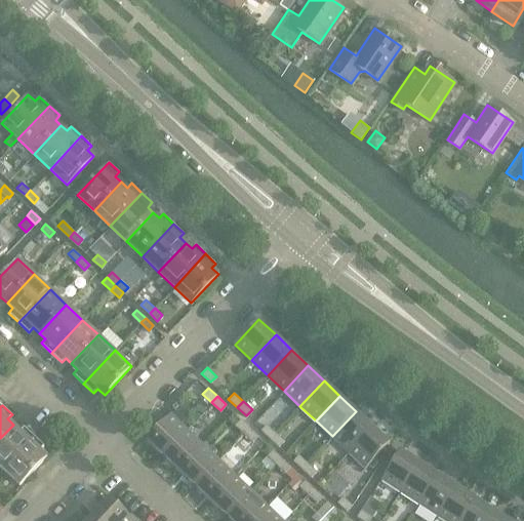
[(372,426),(356,411),(332,436),(348,451),(372,426)]
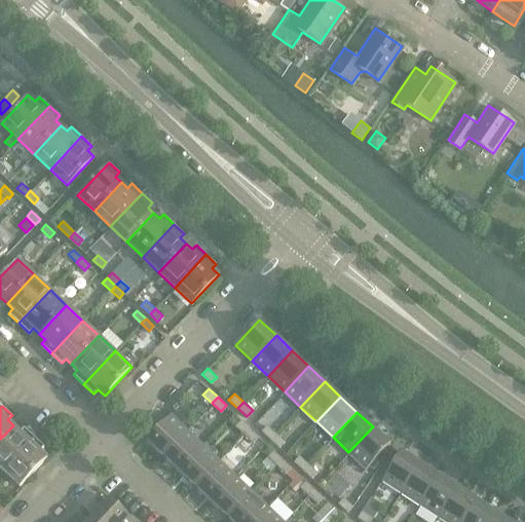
[(187,430),(171,413),(146,439),(163,454),(187,430)]
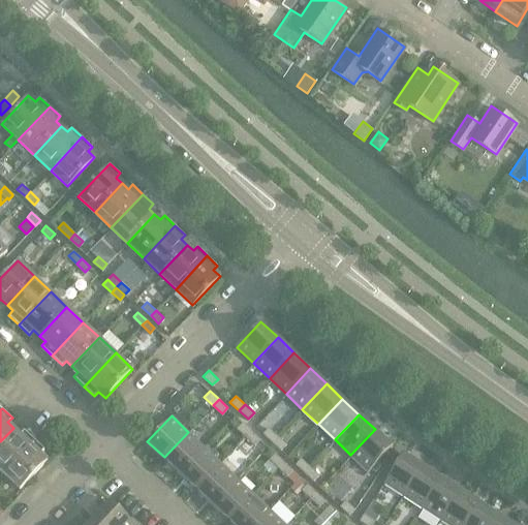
[(246,436),(251,430),(242,422),(237,428),(246,436)]
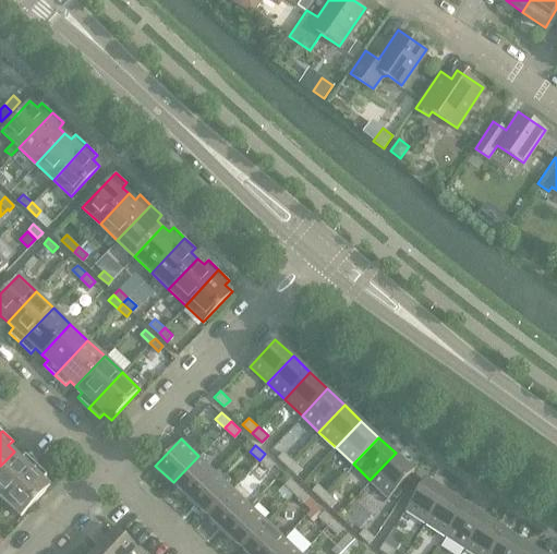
[(283,449),(277,457),(287,466),(293,459),(283,449)]
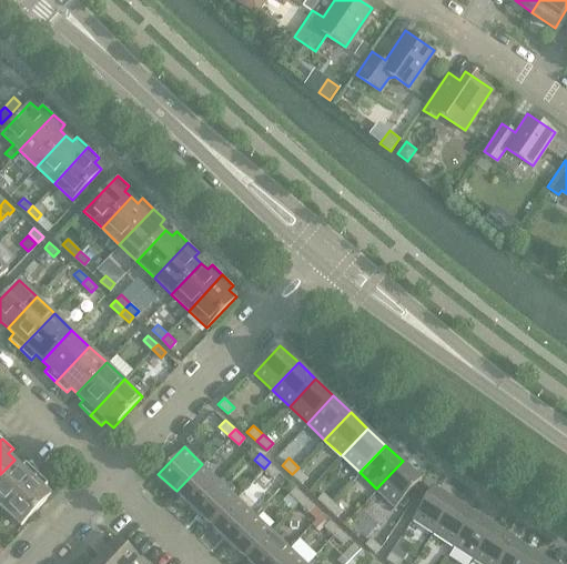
[(37,471),(26,461),(21,465),(14,460),(0,474),(0,504),(3,507),(37,471)]
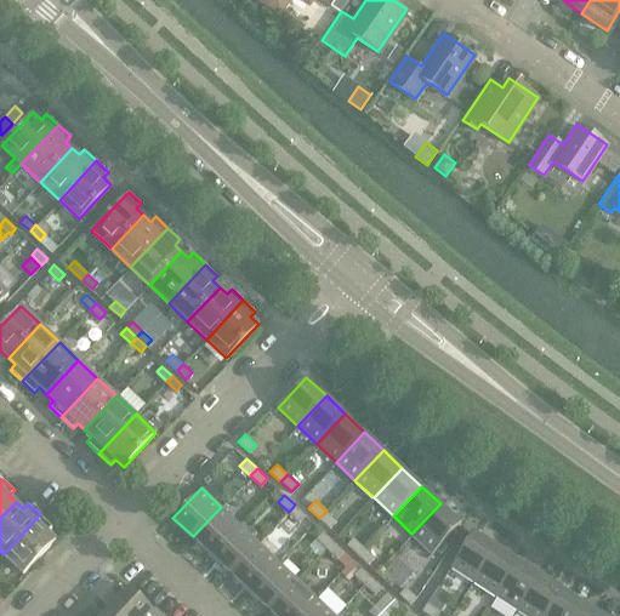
[(432,553),(460,523),(441,503),(411,534),(432,553)]
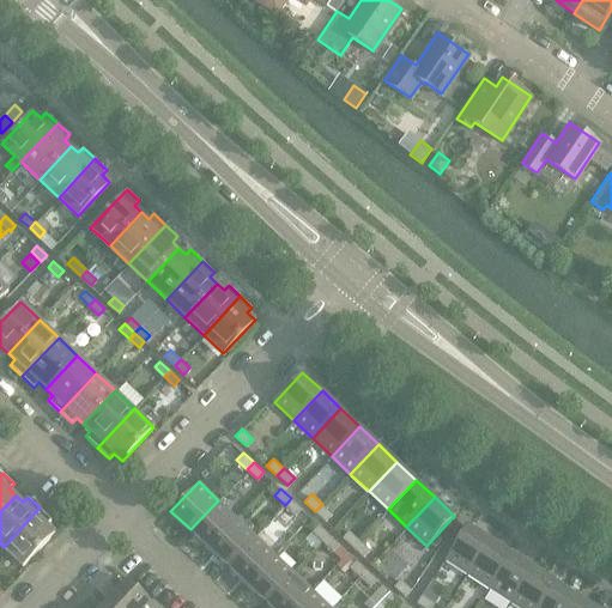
[(295,515),(302,508),(291,498),(285,505),(295,515)]
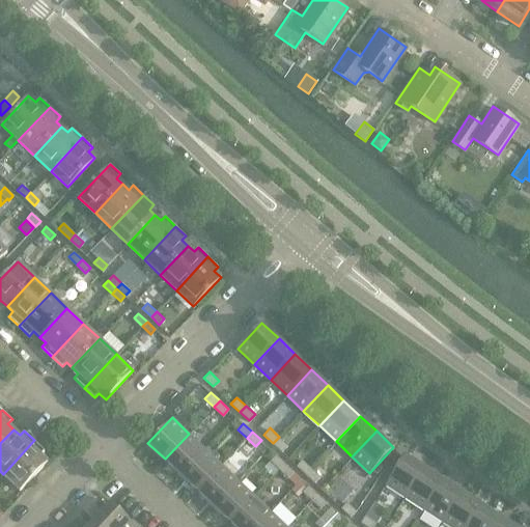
[(205,449),(189,434),(165,459),(180,474),(205,449)]
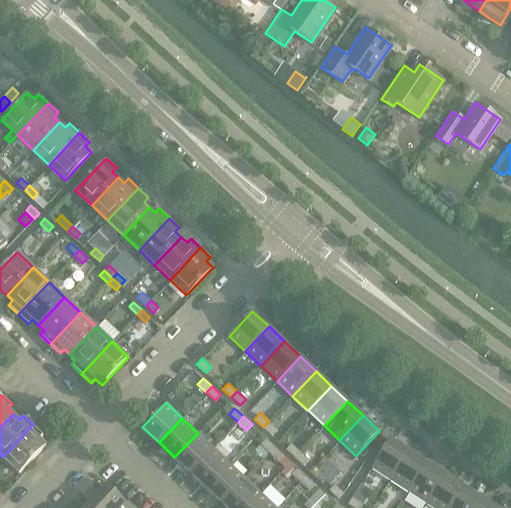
[(263,427),(271,435),(277,428),(269,421),(263,427)]
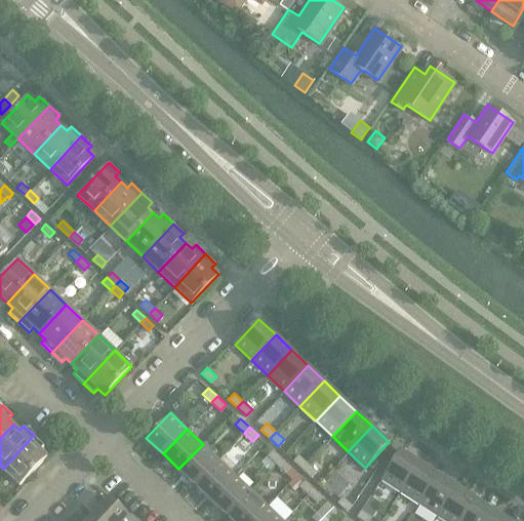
[(46,455),(40,449),(44,445),(34,435),(3,469),(19,484),(46,455)]
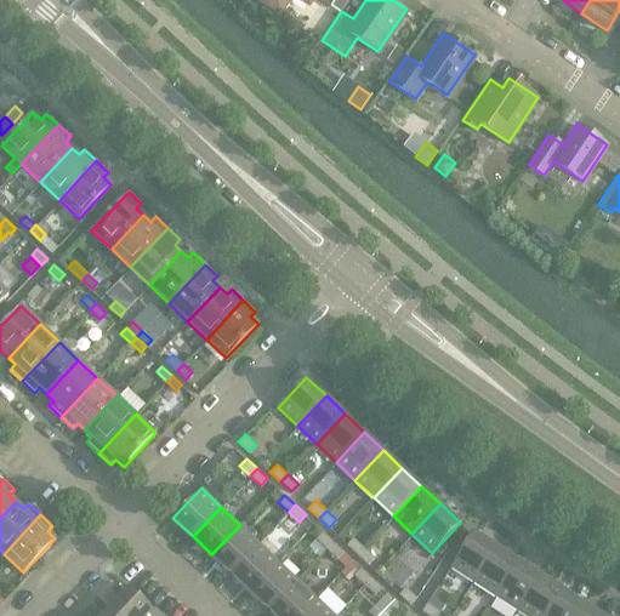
[(259,542),(240,525),(211,554),(231,572),(259,542)]
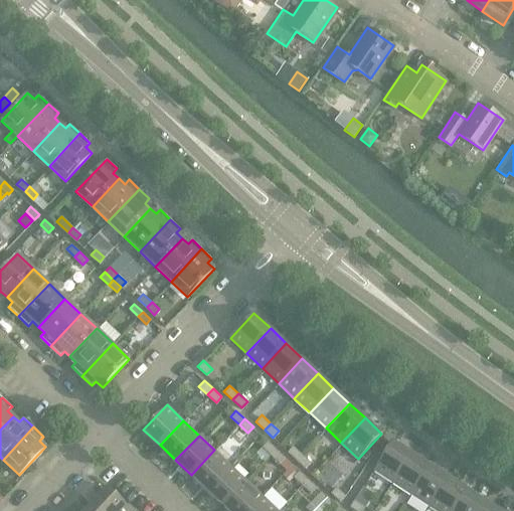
[(268,440),(262,446),(271,455),(276,449),(268,440)]
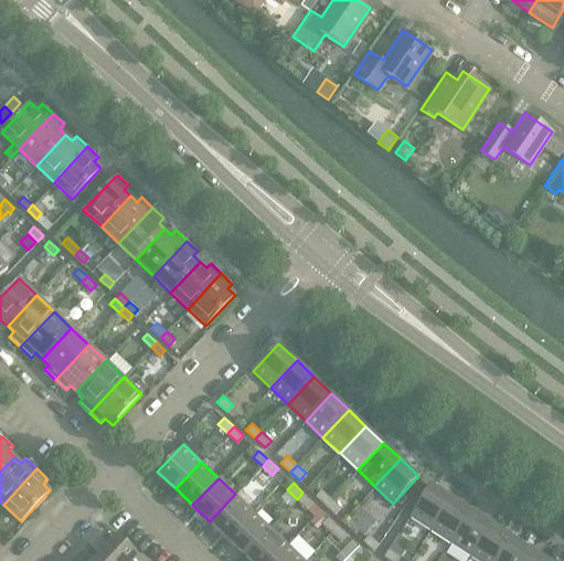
[(451,497),(431,484),(410,515),(431,528),(451,497)]
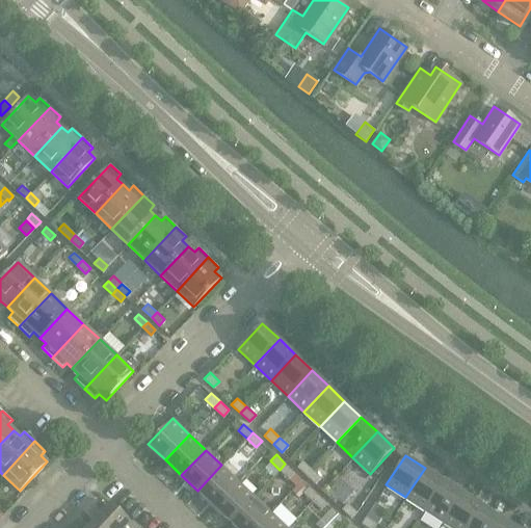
[(302,459),(297,466),(306,474),(312,468),(302,459)]
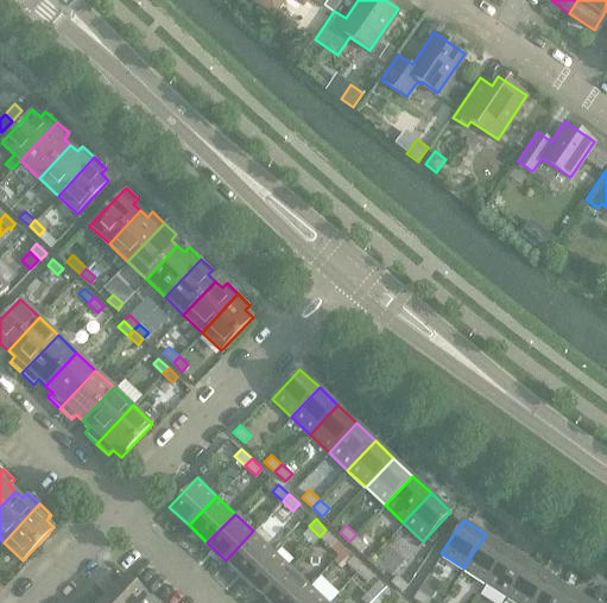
[(326,529),(320,537),(329,546),(336,539),(326,529)]
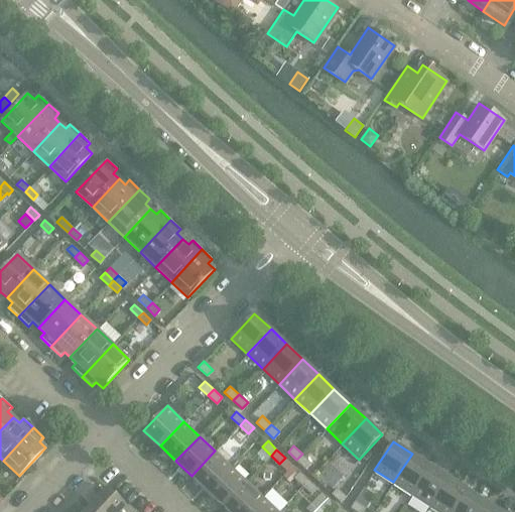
[(231,466),(215,451),(191,476),(208,491),(231,466)]
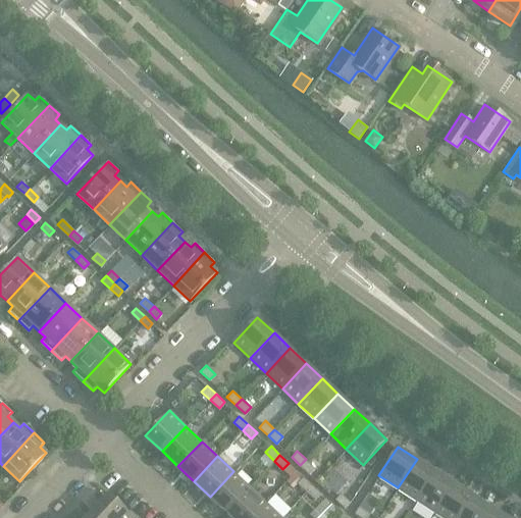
[(300,465),(309,473),(314,467),(306,459),(300,465)]
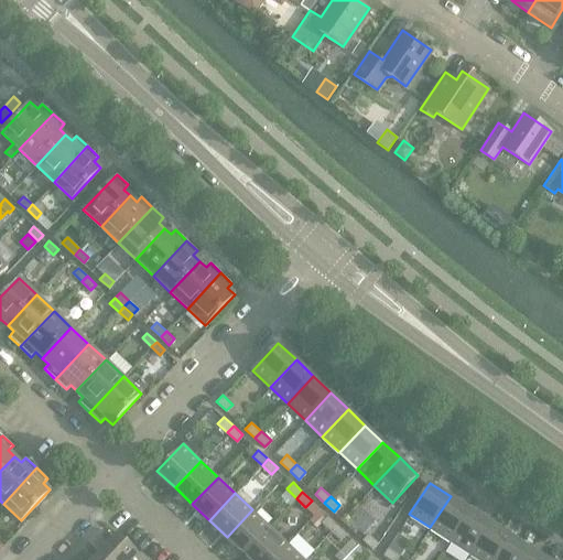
[(471,509),(451,496),(430,527),(450,540),(471,509)]
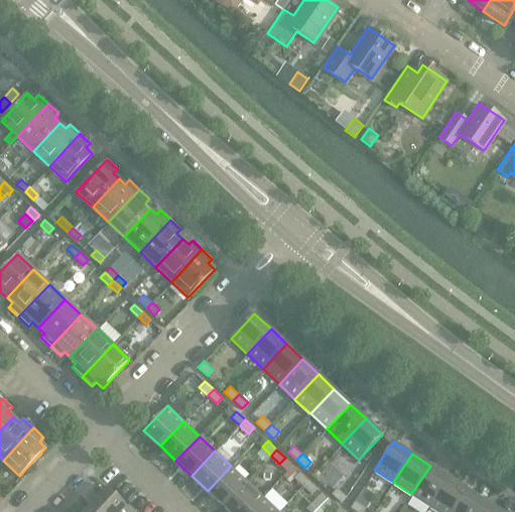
[(247,481),(231,466),(208,491),(223,506),(247,481)]
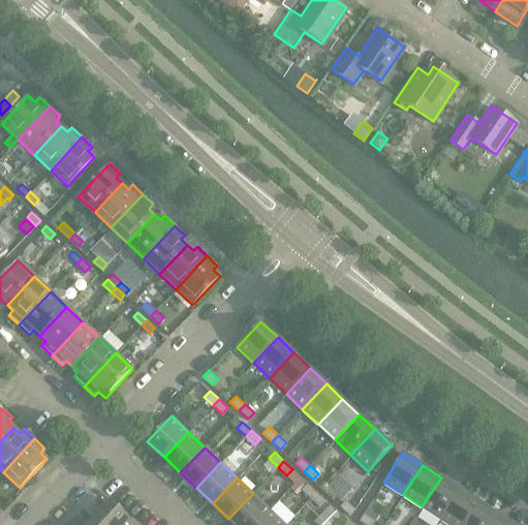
[(460,489),(441,477),(422,506),(440,519),(460,489)]
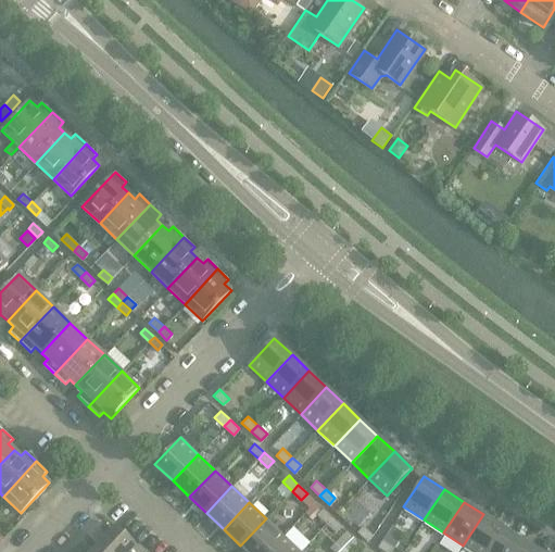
[(332,517),(323,507),(317,514),(326,523),(332,517)]
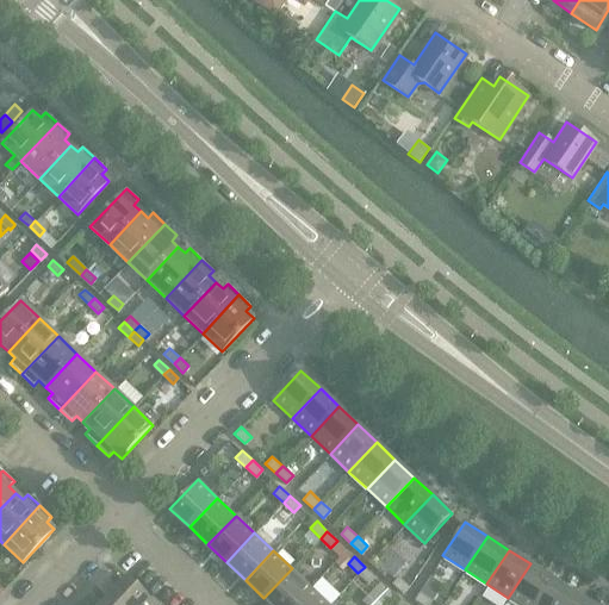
[(534,604),(552,578),(530,563),(508,598),(519,604),(534,604)]
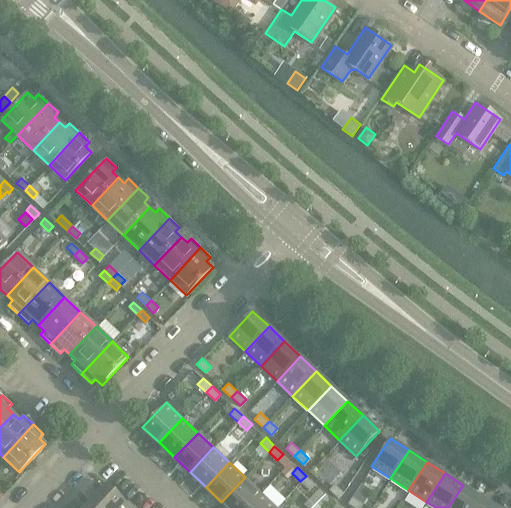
[(306,476),(300,481),(309,490),(314,484),(306,476)]
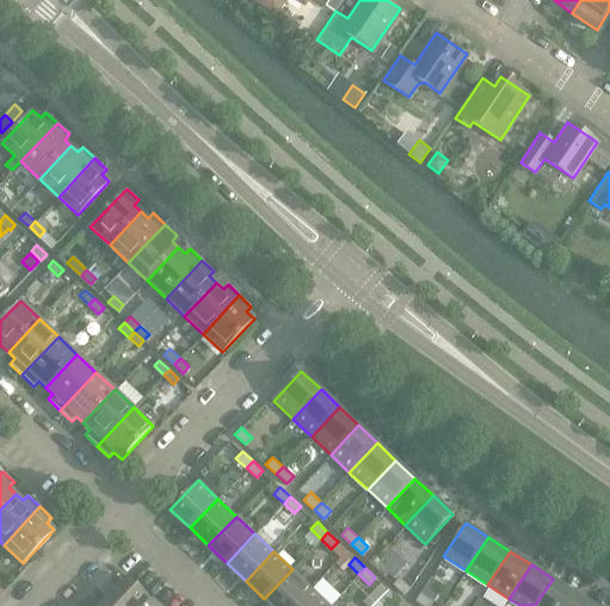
[(293,605),(310,587),(293,569),(264,599),(271,605),(293,605)]
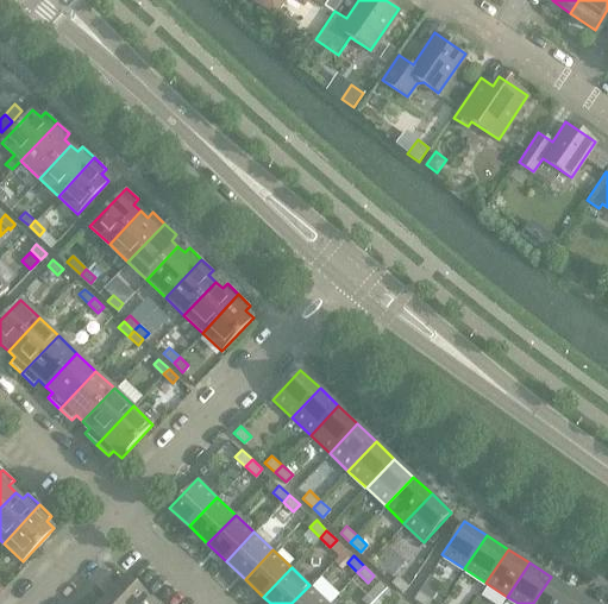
[(154,603),(155,603),(126,574),(107,595),(117,603),(154,603)]
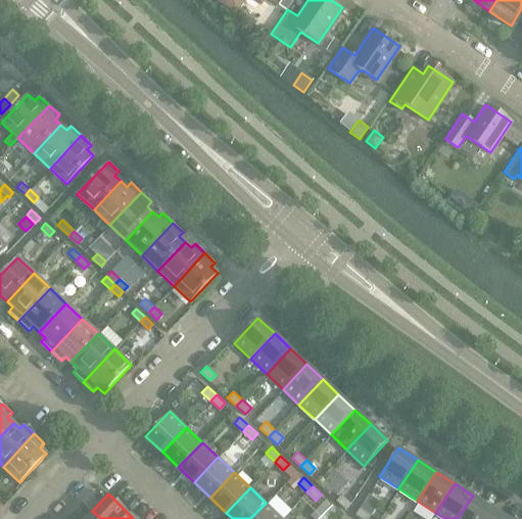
[(336,500),(344,508),(350,502),(341,493),(336,500)]
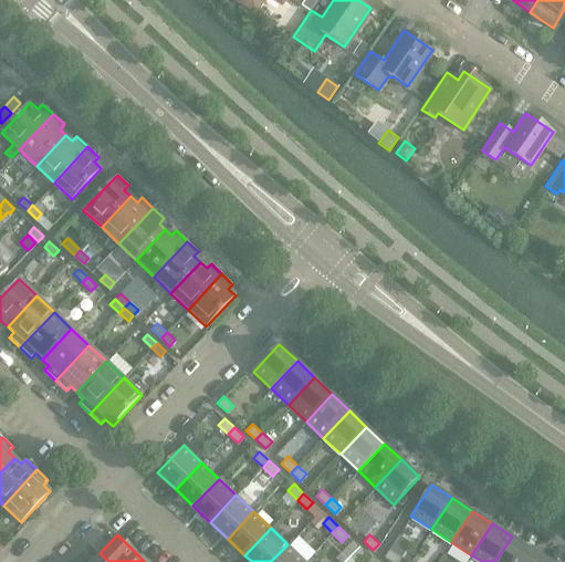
[(523,561),(532,550),(512,537),(495,561),(523,561)]
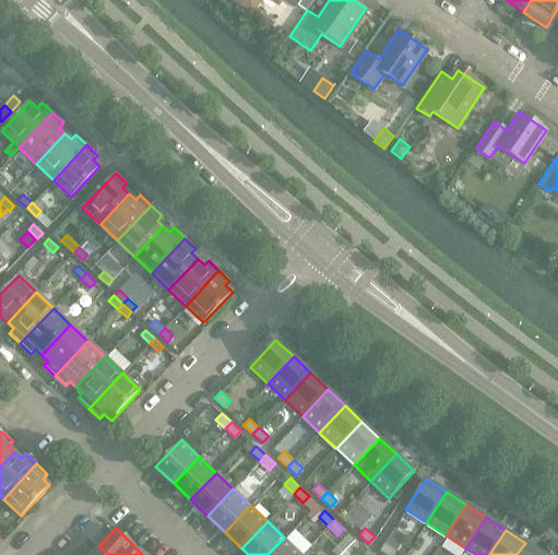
[(300,554),(301,554),(284,538),(268,554),(300,554)]
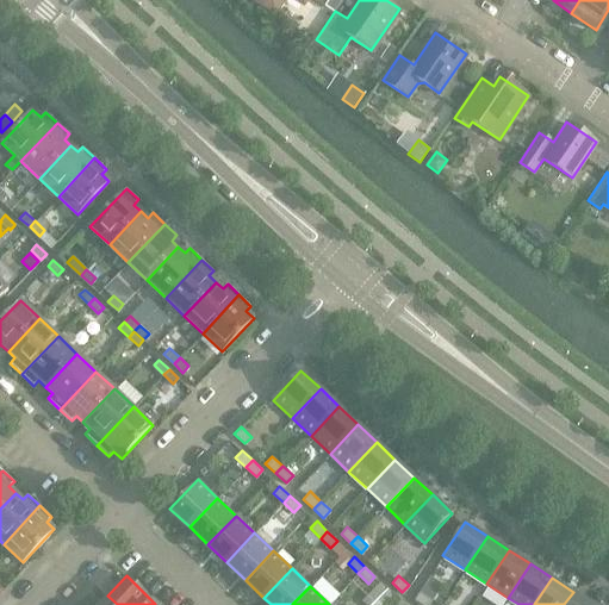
[(414,599),(422,604),(427,604),(432,599),(420,592),(414,599)]
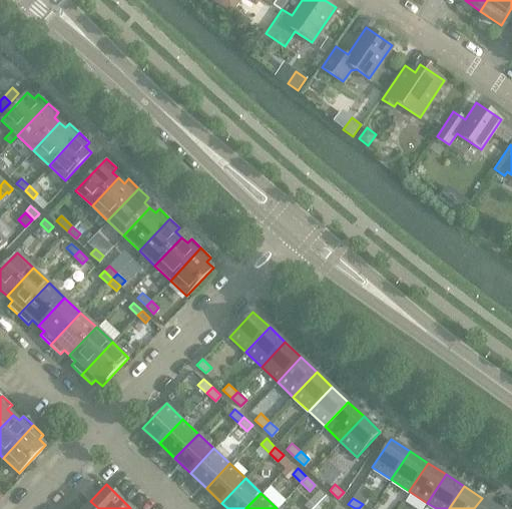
[(499,508),(482,498),(474,508),(499,508)]
